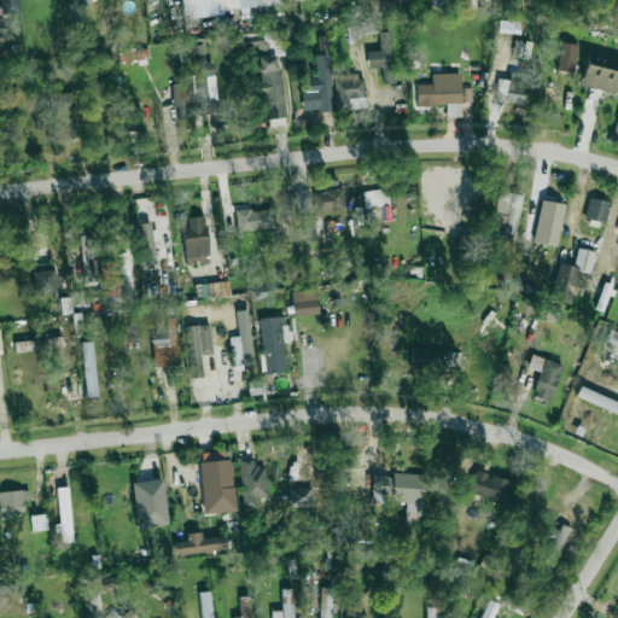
[(17,0),(0,0),(3,17),(19,15),(17,0)]
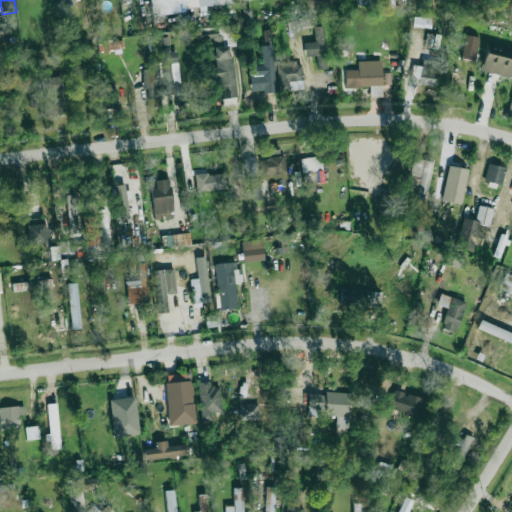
[(183,0),(184,8),(235,4),(234,0),(183,0)]
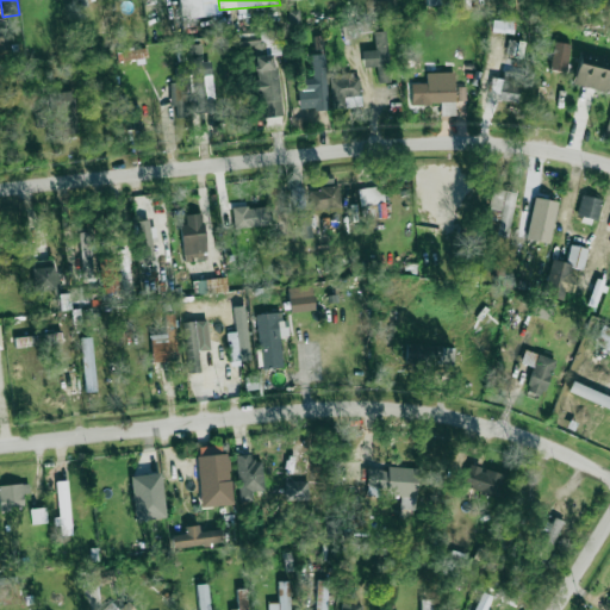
[(363,0),(366,13),(397,10),(396,0),(363,0)]
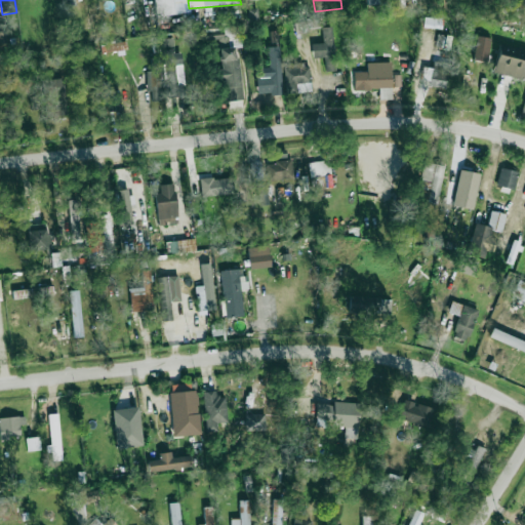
[(423,28),(442,29),(442,18),(423,17),(423,28)]
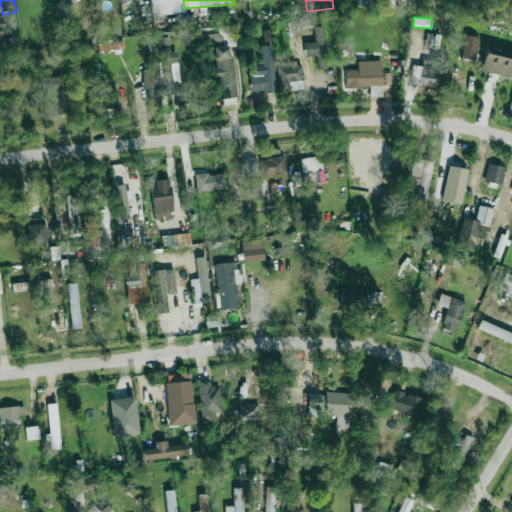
[(314,27),(315,42),(303,43),(304,57),(317,56),(318,68),(327,67),(324,27),(314,27)]
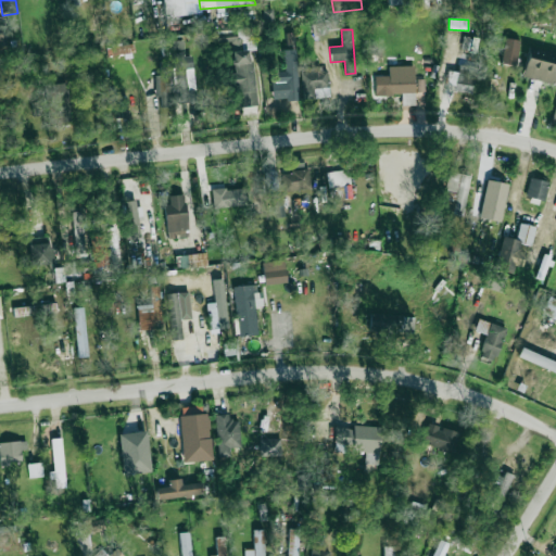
[(220,37),(219,46),(238,46),(239,37),(220,37)]
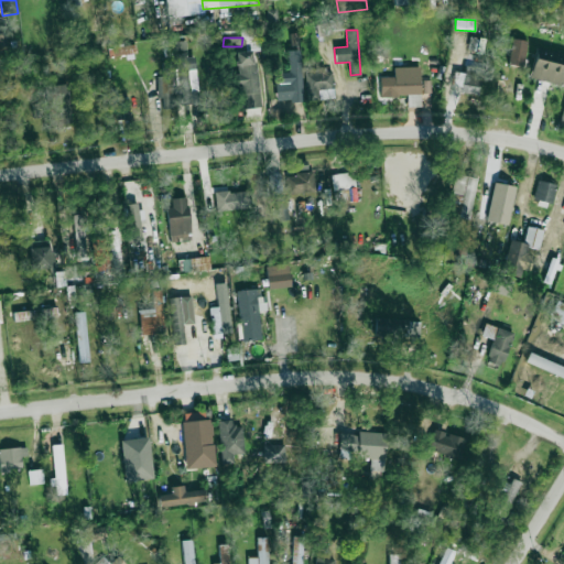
[(528,42),(512,39),(508,64),(523,67),(528,42)]
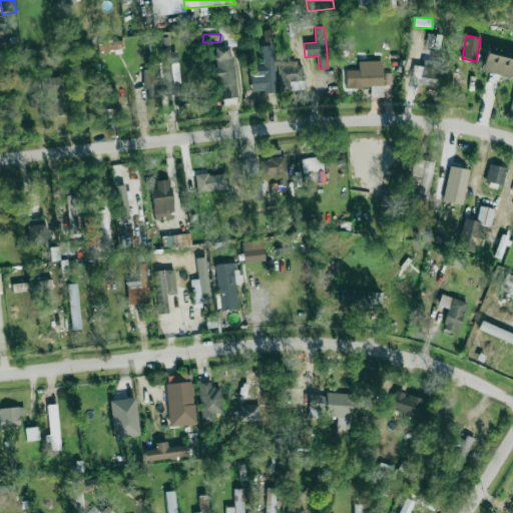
[(169,47),(169,37),(156,38),(157,48),(169,47)]
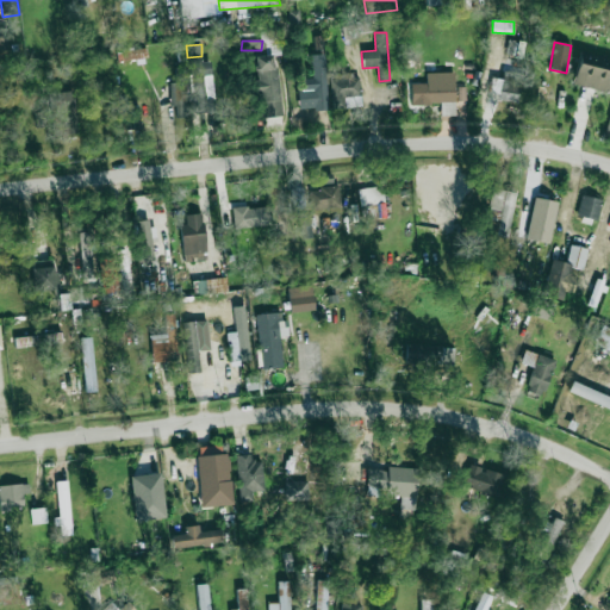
[(147,58),(145,49),(117,51),(118,61),(147,58)]
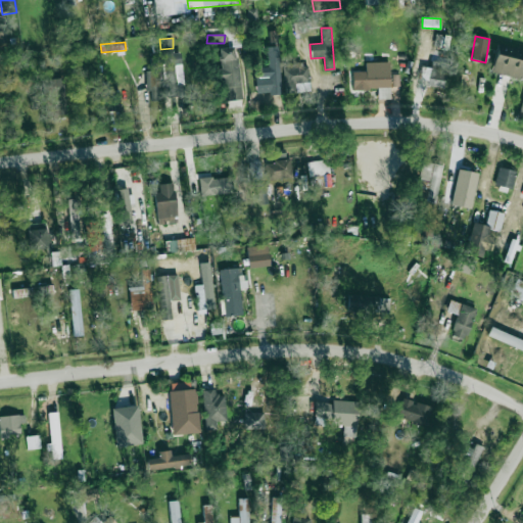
[(521,78),(522,68),(522,49),(495,44),(489,72),(521,78)]
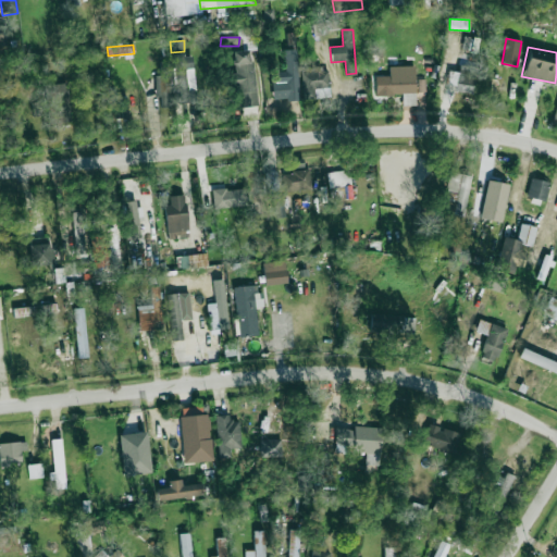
[(257,107),(251,50),(232,52),(234,74),(231,74),(235,109),(257,107)]
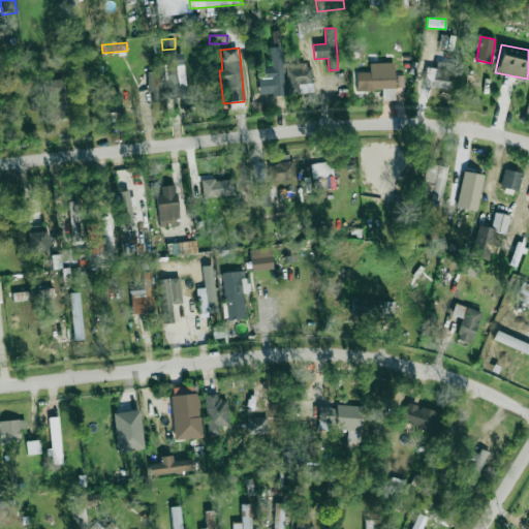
[(169,98),(187,96),(182,50),(164,51),(169,98)]
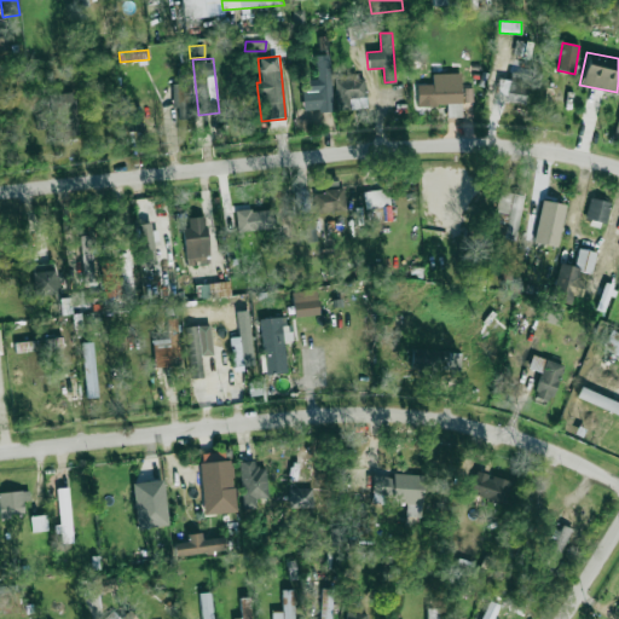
[(304,111),(329,111),(328,58),(317,58),(318,91),(304,91),(304,111)]
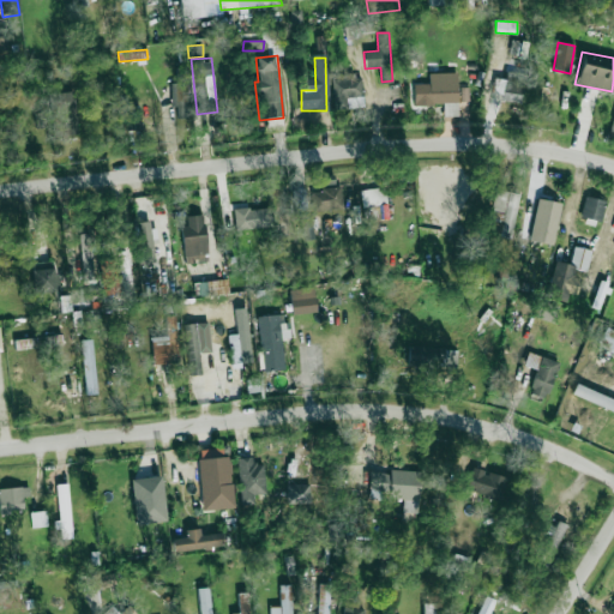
[(178,115),(187,115),(187,70),(178,70),(178,115)]
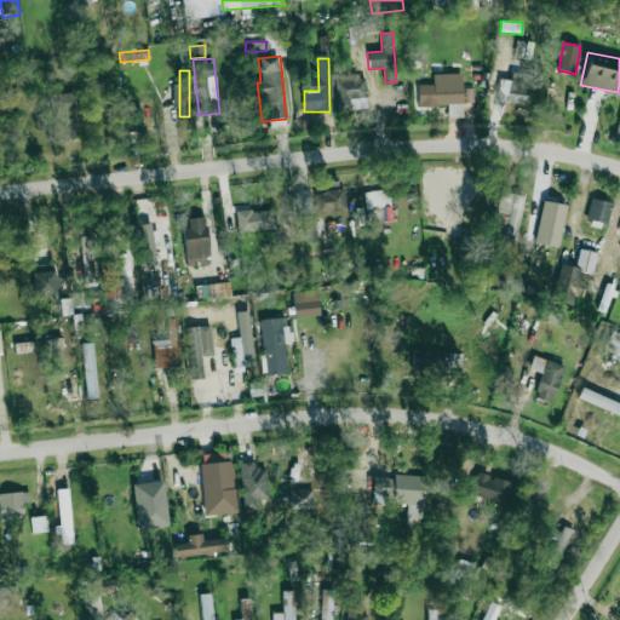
[(511,80),(500,79),(498,95),(507,96),(507,102),(529,104),(532,76),(511,74),(511,80)]
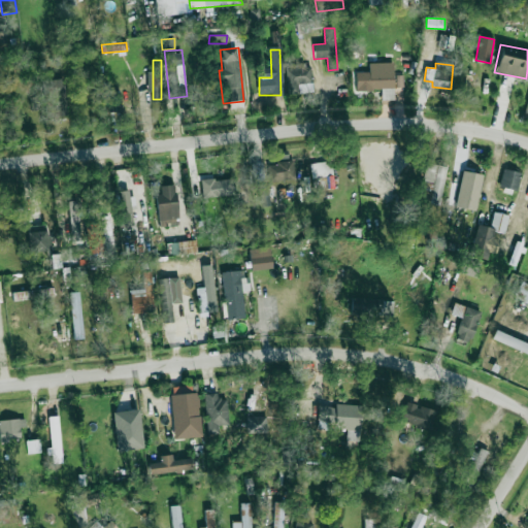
[(297,93),(297,84),(311,84),(311,69),(287,69),(287,93),(297,93)]
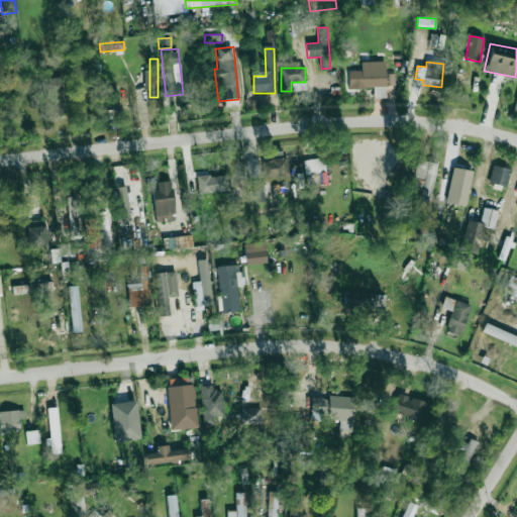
[(385,88),(385,70),(357,70),(357,88),(385,88)]
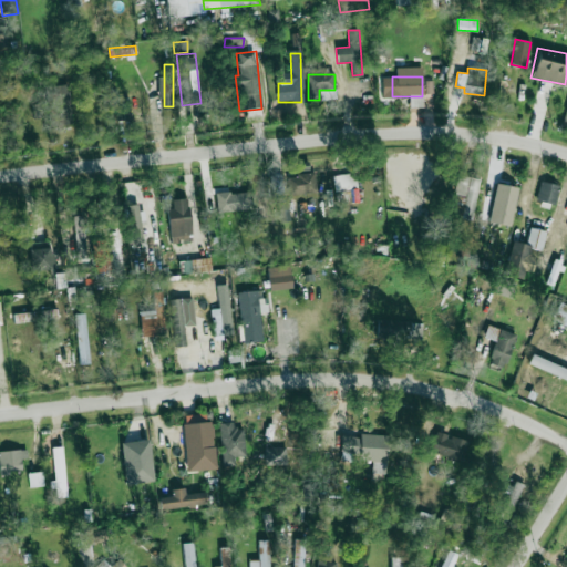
[(71,125),(70,85),(45,86),(48,126),(71,125)]
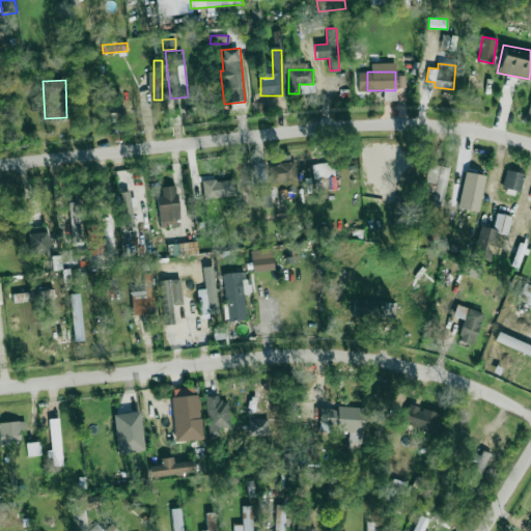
[(108,113),(121,112),(120,93),(106,94),(108,113)]
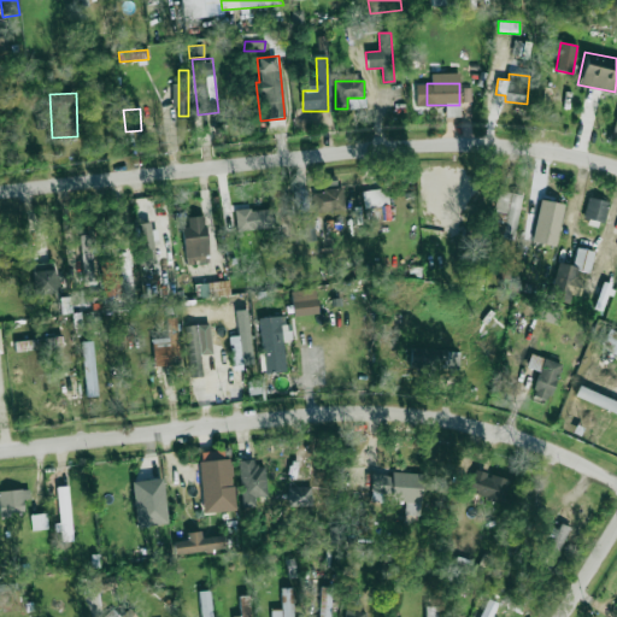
[(387,188),(362,192),(364,209),(389,205),(387,188)]
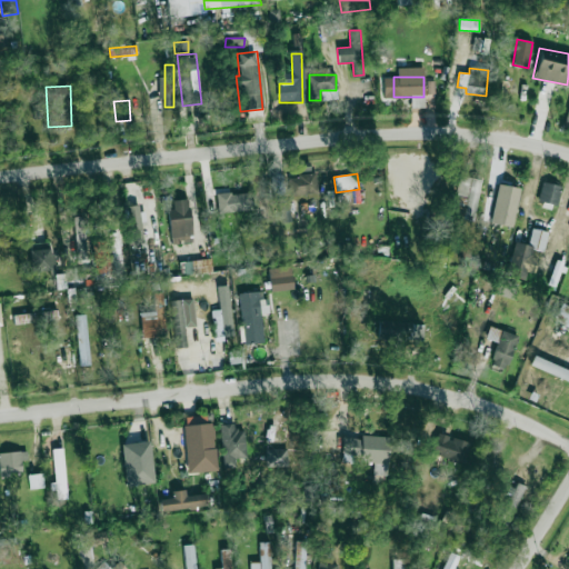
[(317,176),(290,176),(291,199),(318,198),(317,176)]
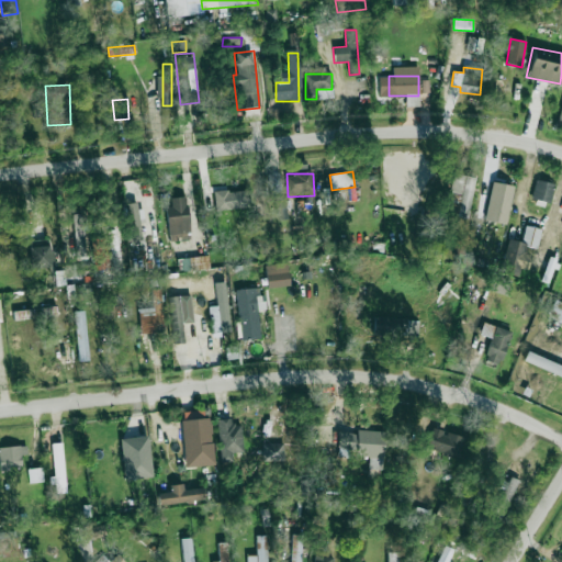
[(469,217),(475,178),(453,173),(447,214),(469,217)]
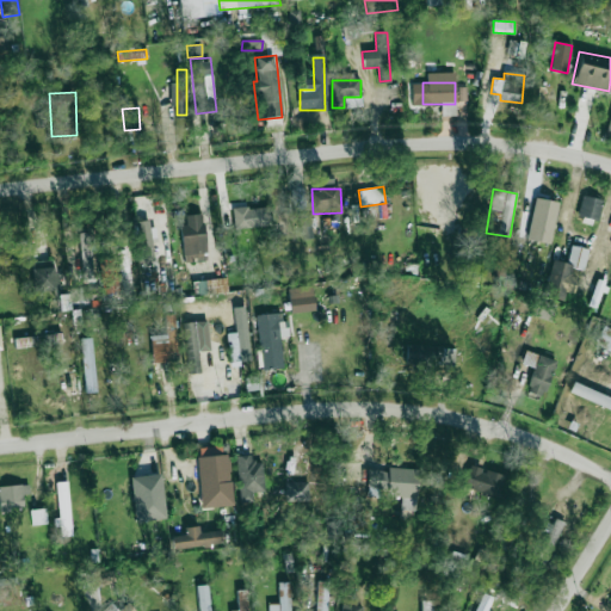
[(292,190),(294,211),(307,211),(306,190),(292,190)]
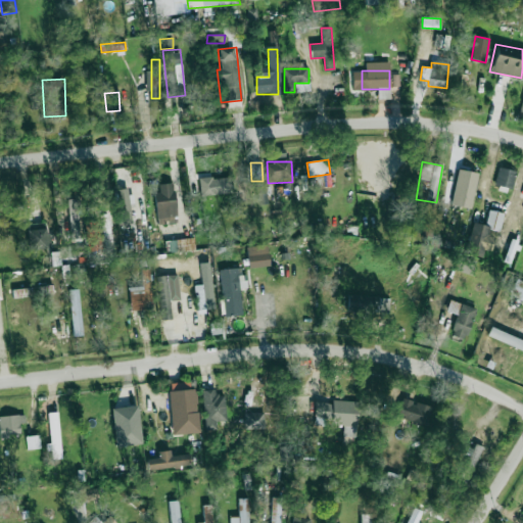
[(516,171),(498,167),(494,185),(512,189),(516,171)]
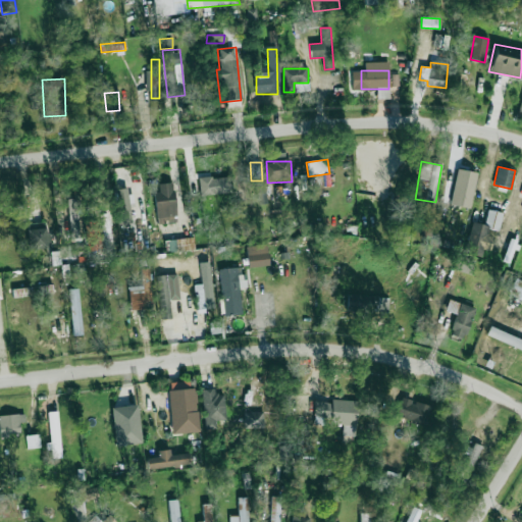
[(200,178),(200,196),(231,196),(231,178),(200,178)]
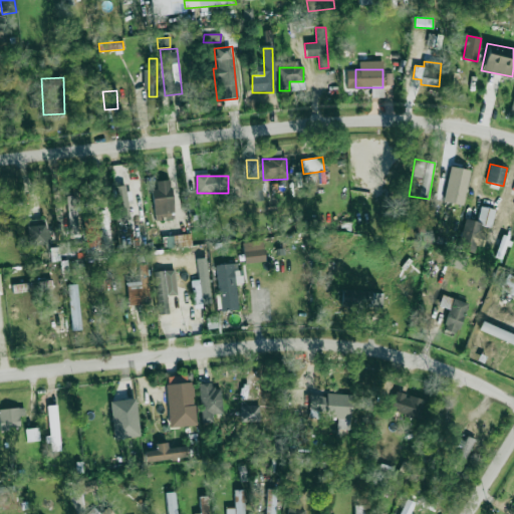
[(260,200),(261,178),(251,178),(251,200),(260,200)]
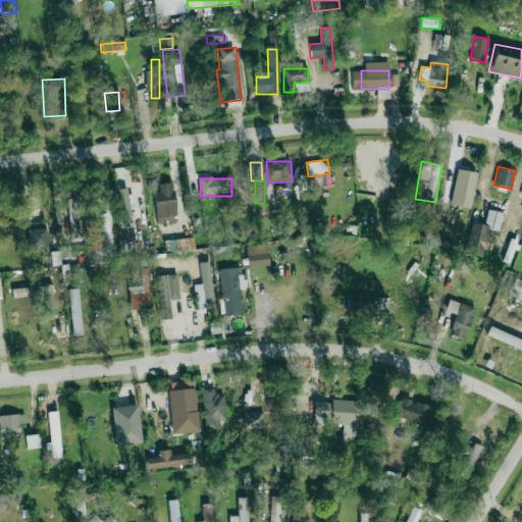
[(446,206),(472,206),(472,185),(446,185),(446,206)]
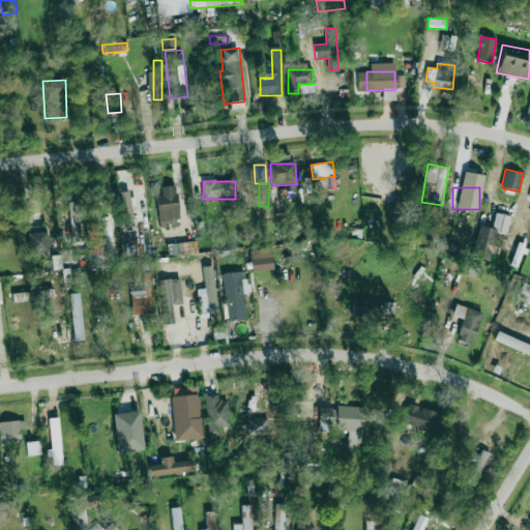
[(119,193),(122,227),(131,226),(128,192),(119,193)]
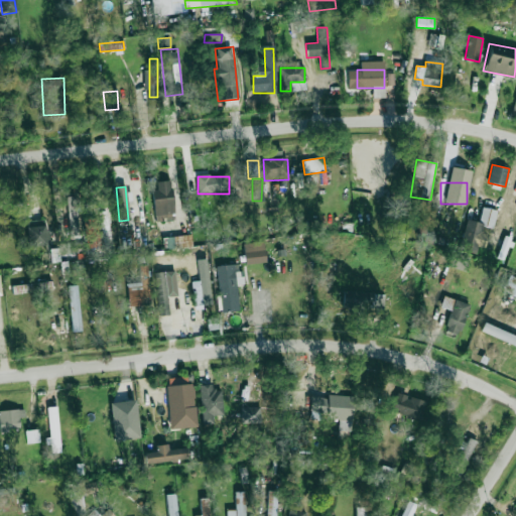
[(155,221),(175,218),(170,187),(150,190),(155,221)]
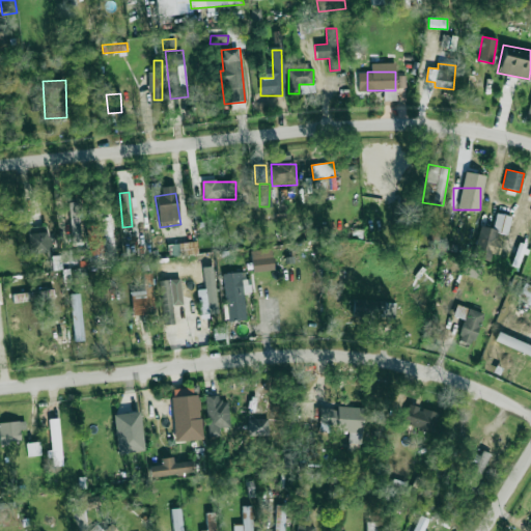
[(81,243),(80,202),(70,202),(71,243),(81,243)]
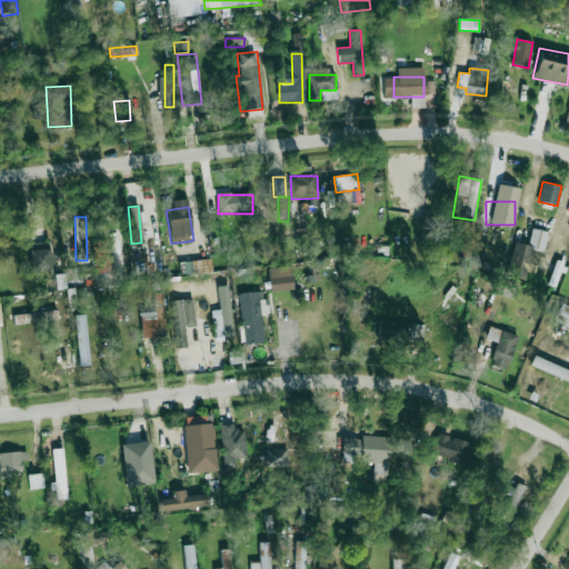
[(543,250),(548,232),(531,229),(528,246),(512,242),(506,275),(525,278),(530,248),(543,250)]
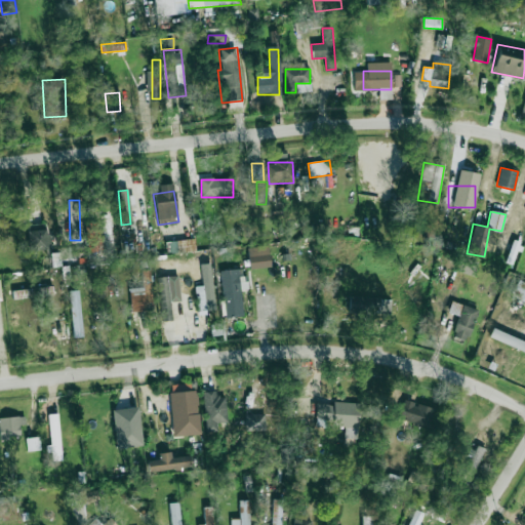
[(99,216),(105,244),(107,244),(109,254),(114,253),(108,214),(99,216)]
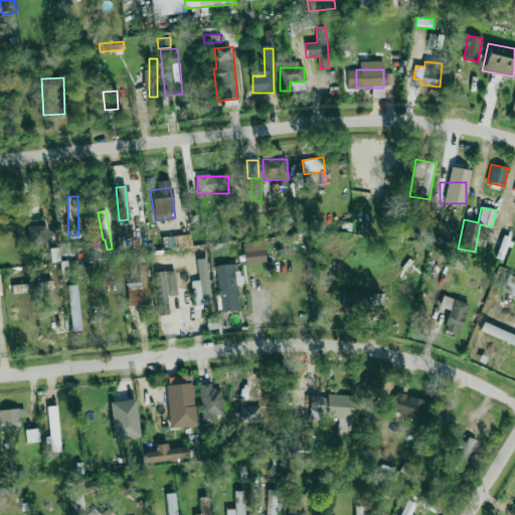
[(88,247),(100,246),(96,216),(83,218),(88,247)]
